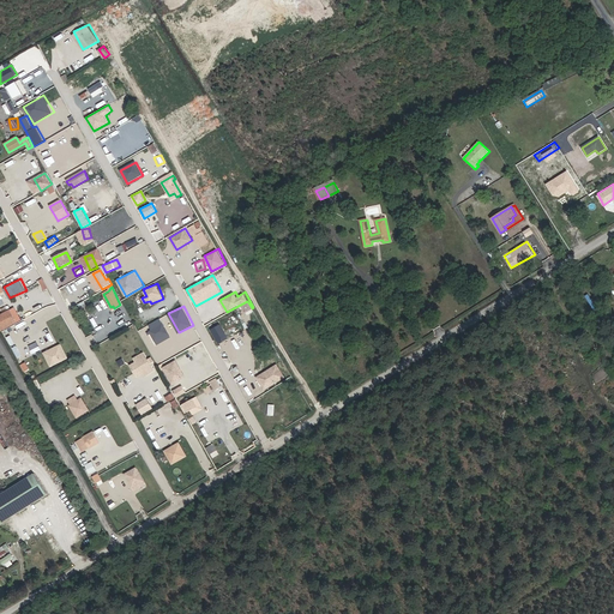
[(17,323),(10,309),(7,312),(14,324),(17,323)]
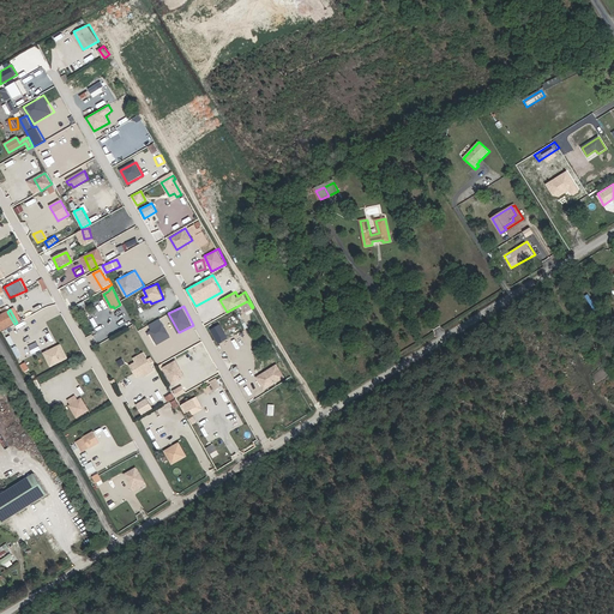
[(14,324),(7,312),(0,315),(0,326),(2,331),(14,324)]
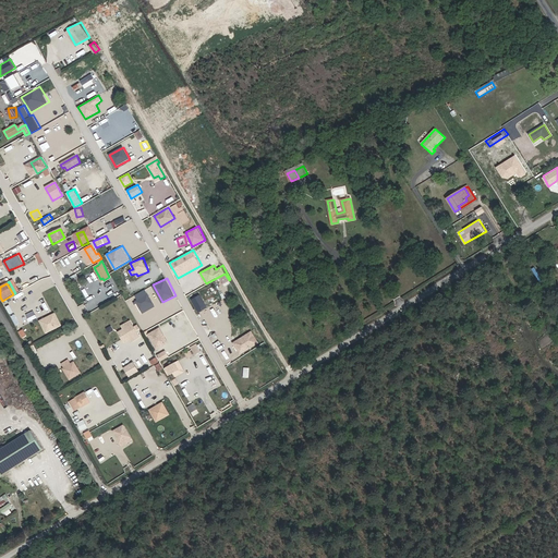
[(135,294),(138,300),(136,301),(143,313),(156,305),(146,288),(135,294)]
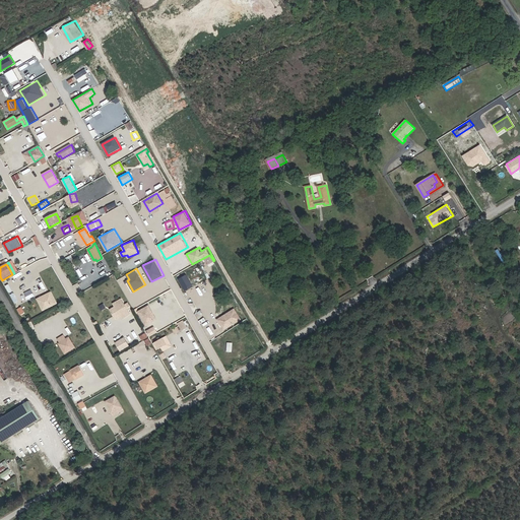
[(189,290),(191,297),(198,295),(195,287),(189,290)]
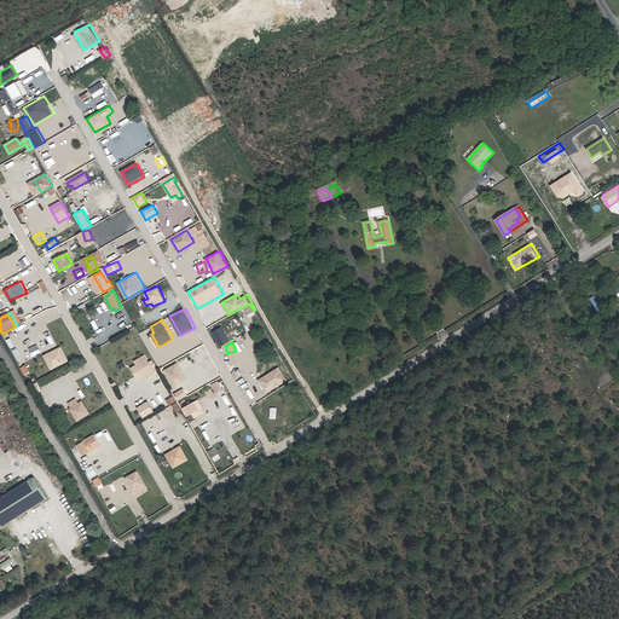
[(68,362),(61,348),(50,353),(51,357),(46,359),(51,369),(68,362)]
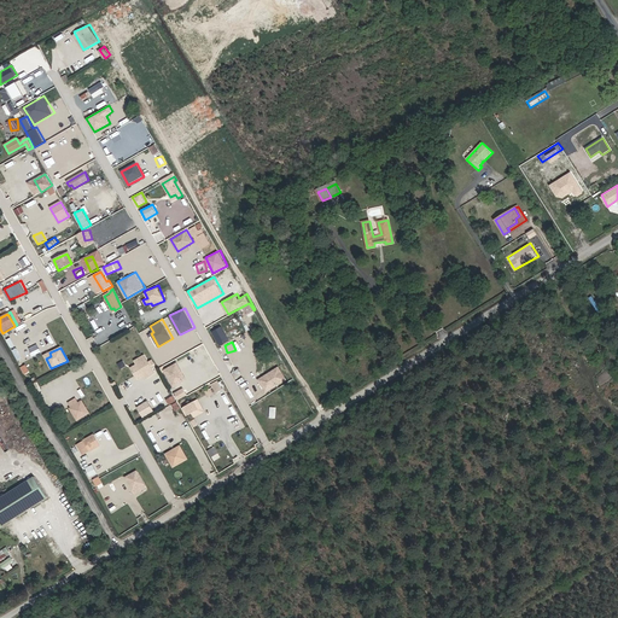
[(155,373),(145,355),(135,361),(144,377),(146,375),(146,378),(155,373)]
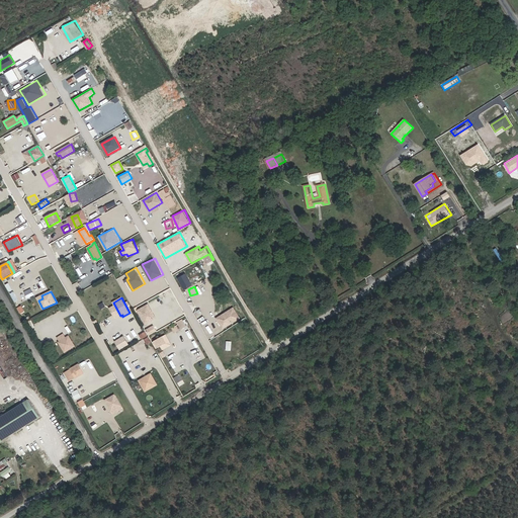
[(146,324),(158,318),(149,303),(137,310),(146,324)]
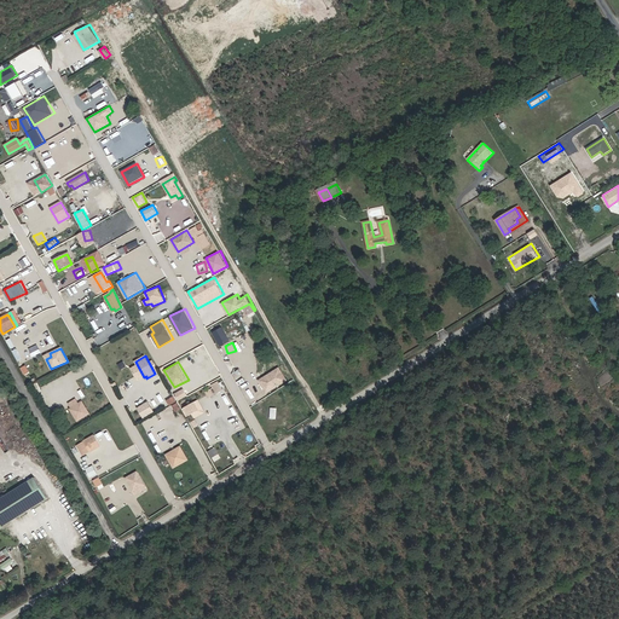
[(259,379),(267,393),(288,380),(279,366),(259,379)]
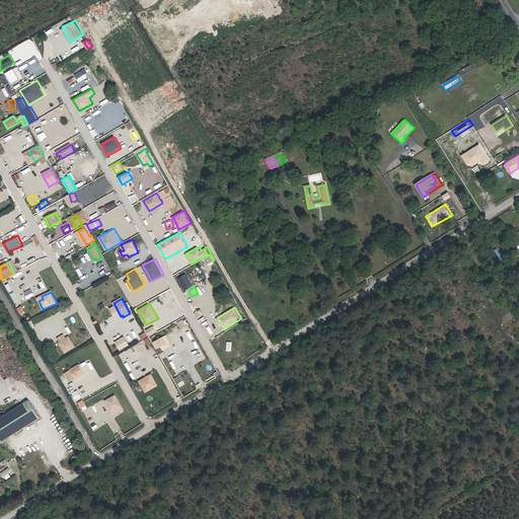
[(187,326),(183,320),(177,323),(181,330),(187,326)]
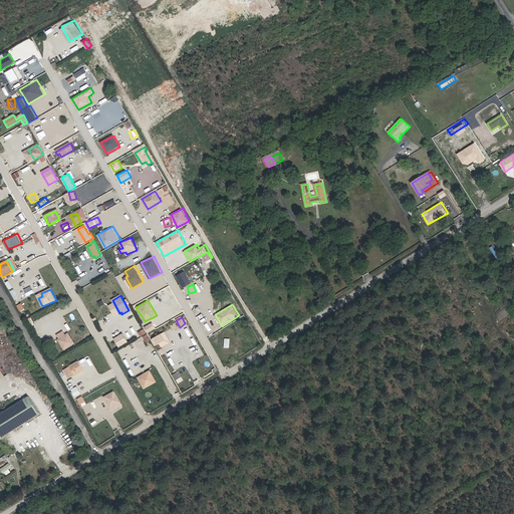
[(153,321),(145,326),(149,332),(157,327),(153,321)]
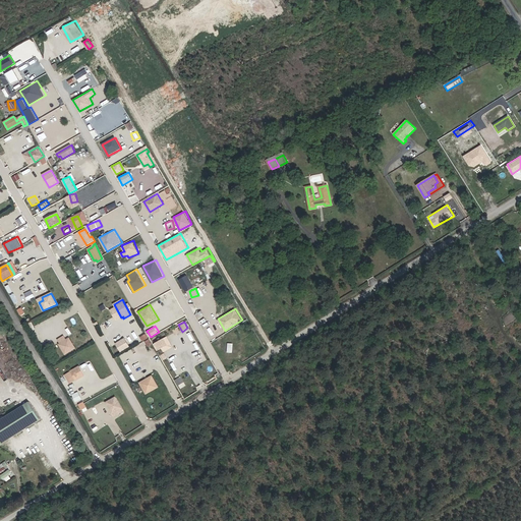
[(76,347),(70,336),(66,338),(64,334),(57,339),(65,354),(76,347)]
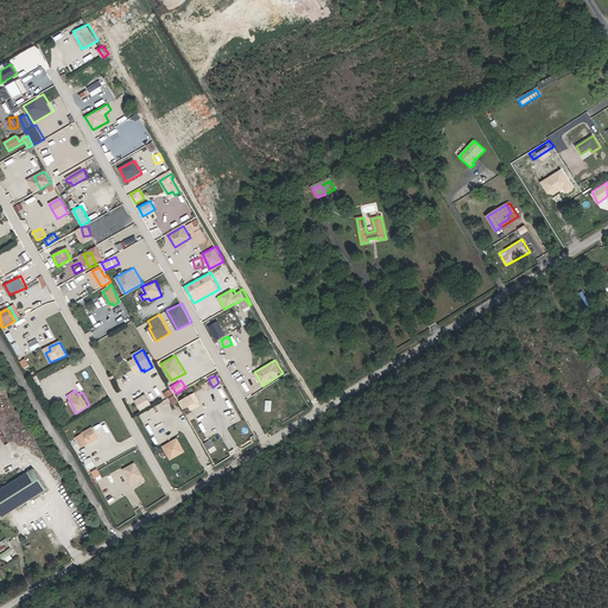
[(146,393),(135,399),(141,410),(152,404),(146,393)]
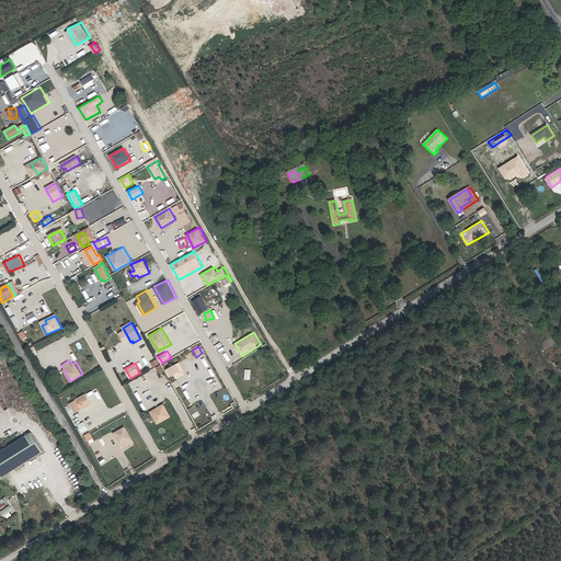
[(185,374),(180,363),(175,365),(180,373),(174,376),(175,379),(185,374)]
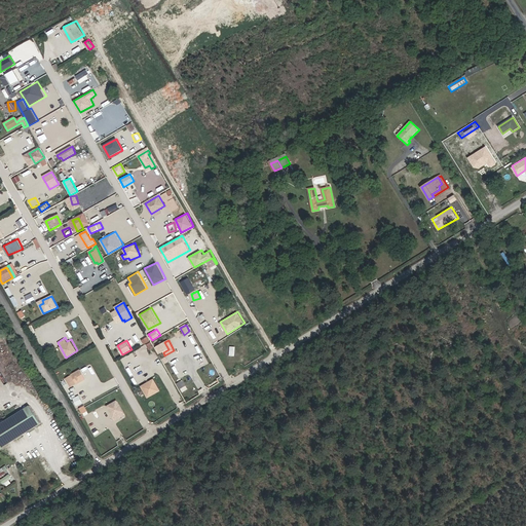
[(168,349),(164,342),(155,347),(158,354),(163,352),(168,349)]
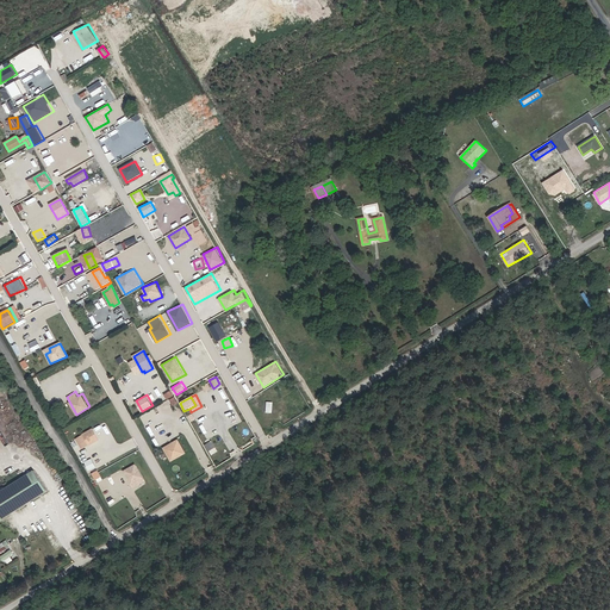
[(88,446),(99,440),(93,429),(82,435),(88,446)]
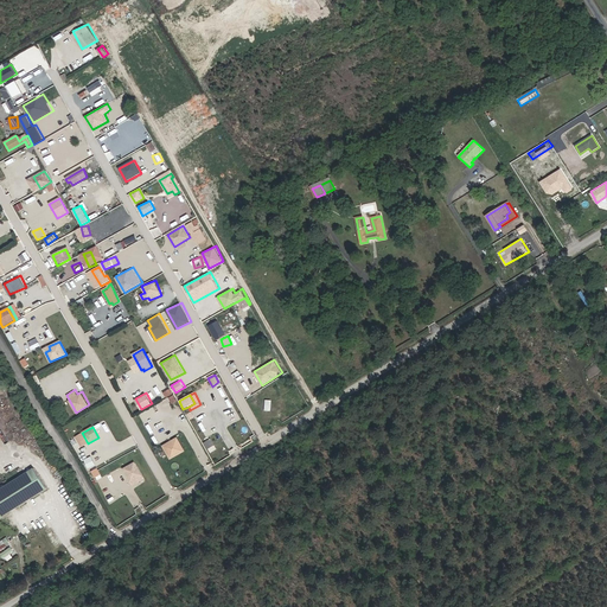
[(184,451),(177,439),(163,446),(171,459),(184,451)]
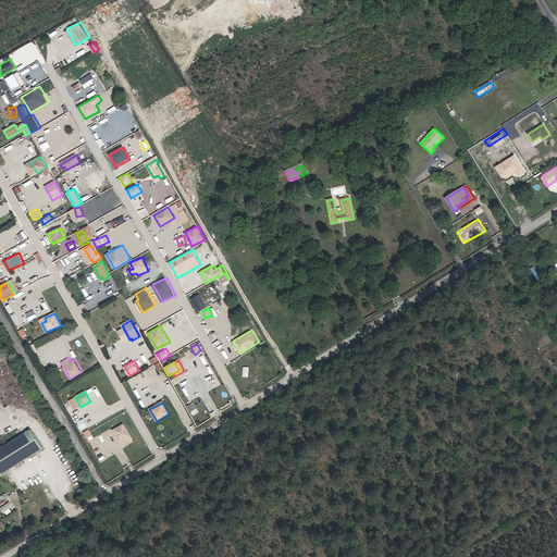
[(78,420),(81,429),(87,426),(85,418),(78,420)]
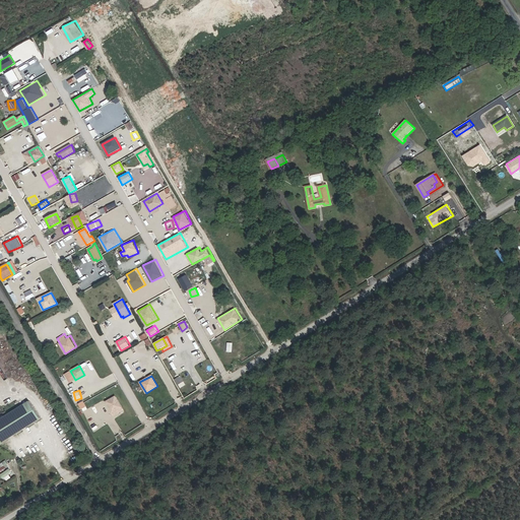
[(117,394),(107,399),(113,415),(124,411),(117,394)]
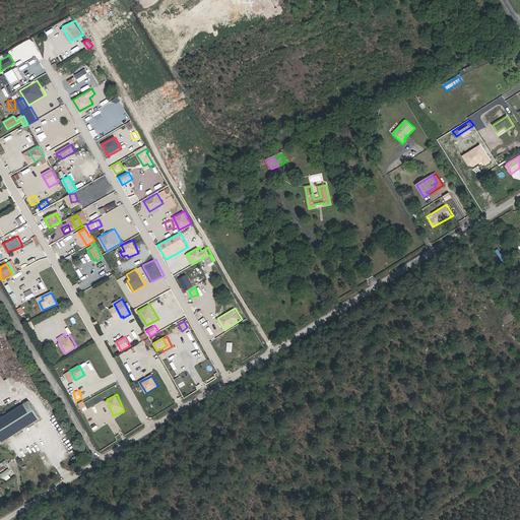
[(21,431),(40,418),(29,401),(10,413),(21,431)]
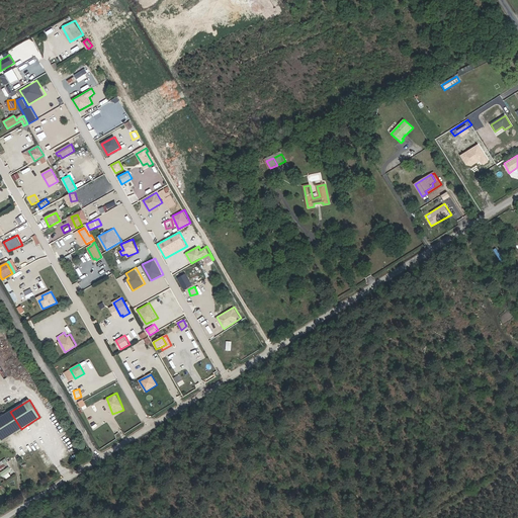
[(21,429),(10,412),(0,418),(0,439),(1,441),(21,429)]
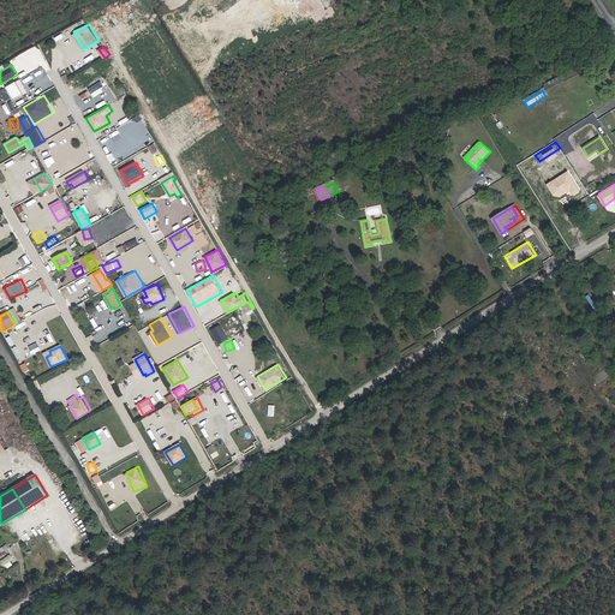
[(0,559),(12,551),(6,543),(0,547),(0,559)]
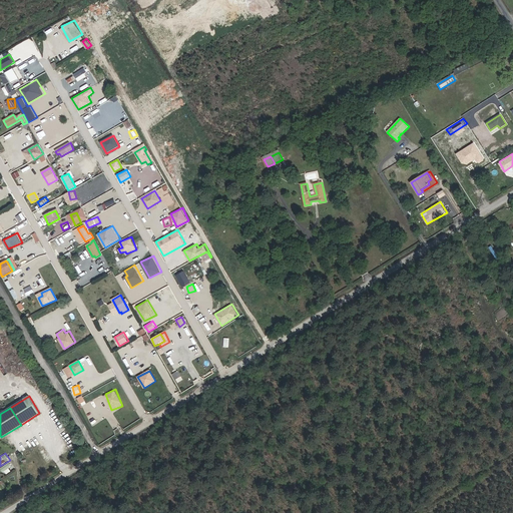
[(3,471),(12,466),(10,462),(0,467),(3,471)]
